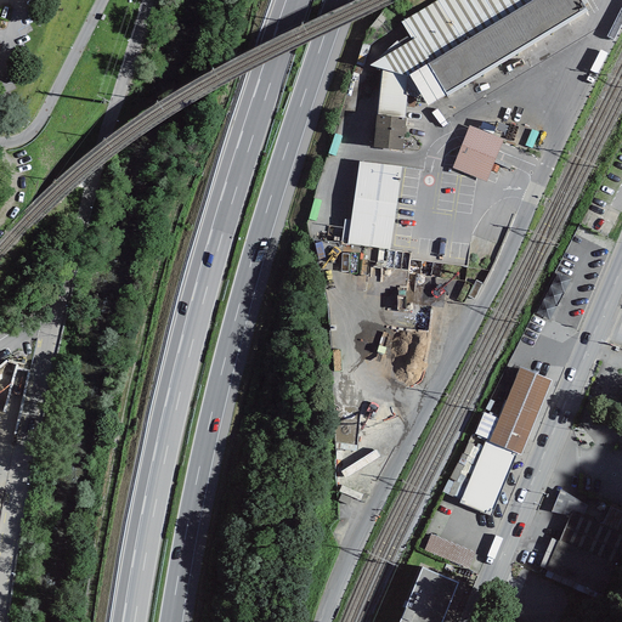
[(442,0),(386,33),(429,105),(589,10),(583,0),(442,0)]
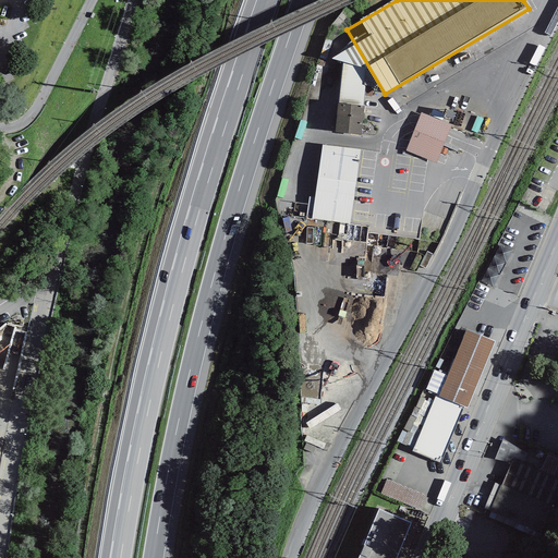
[(363,156),(323,150),(313,226),(354,230),(363,156)]
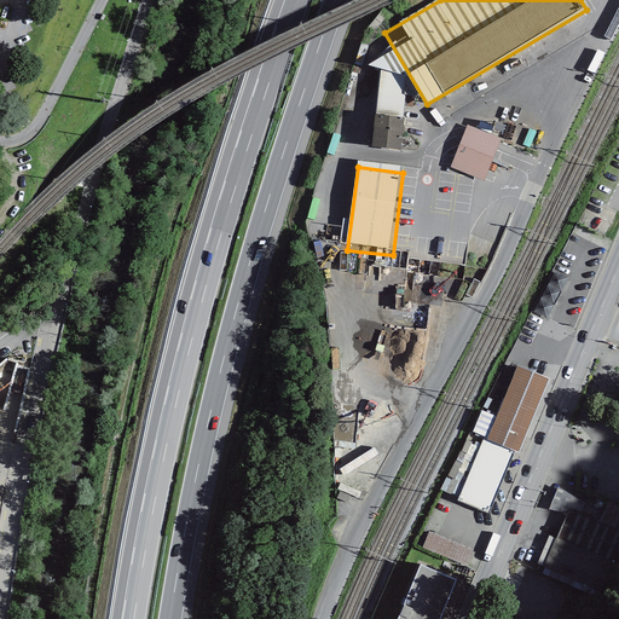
[(487,438),(486,439),(514,451),(519,453),(548,379),(518,366),(496,416),(487,438)]
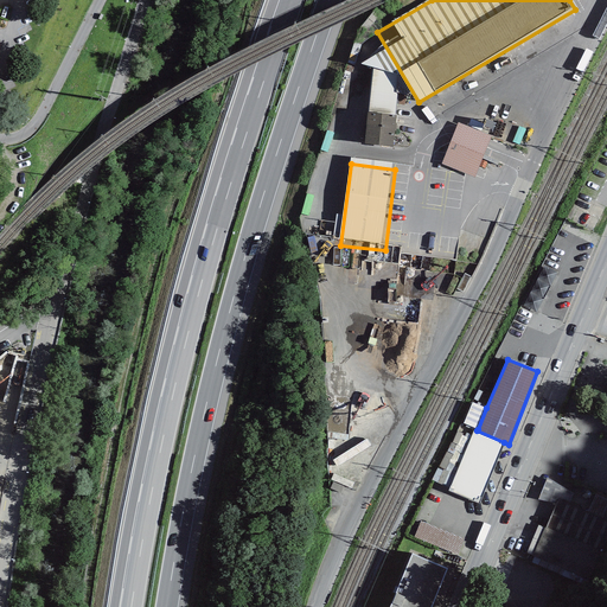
[(462,423),(478,429),(486,408),(472,402),(462,423)]
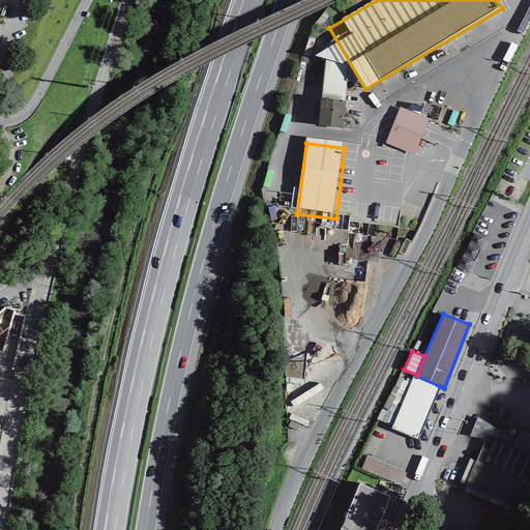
[(418,440),(440,386),(416,376),(414,375),(391,428),(418,440)]
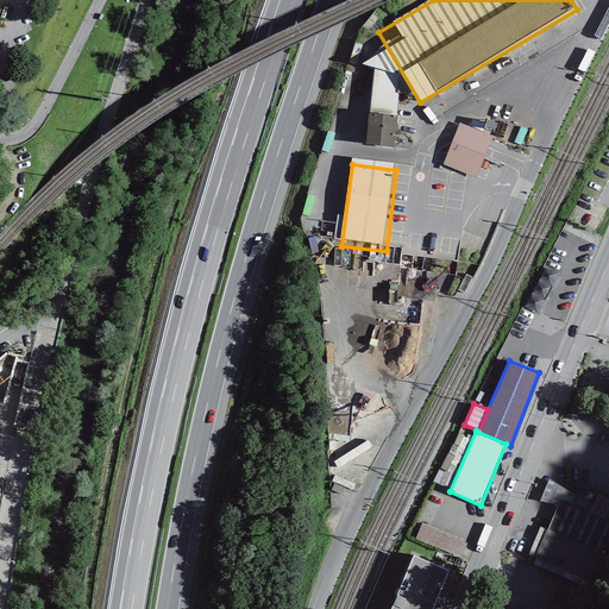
[(540,502),(558,506),(535,559),(592,583),(608,541),(608,501),(579,488),(576,496),(548,481),(540,502)]
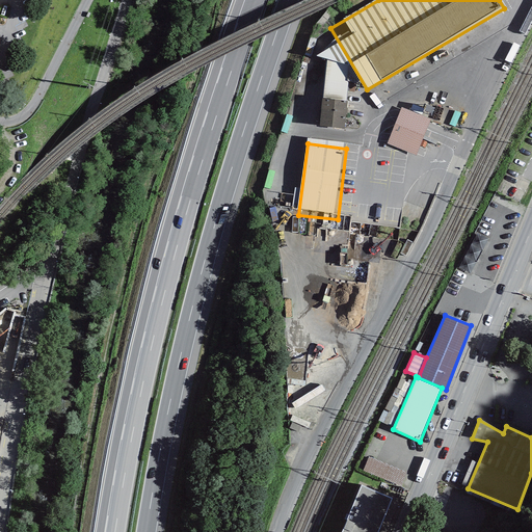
[(406,474),(368,457),(362,471),(400,487),(406,474)]
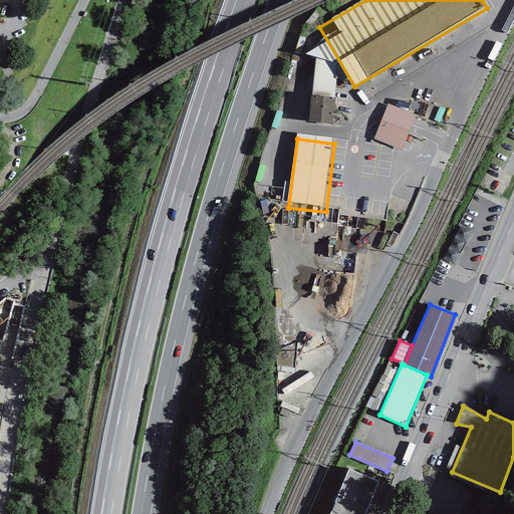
[(363,513),(377,481),(348,469),(329,513),(363,513)]
